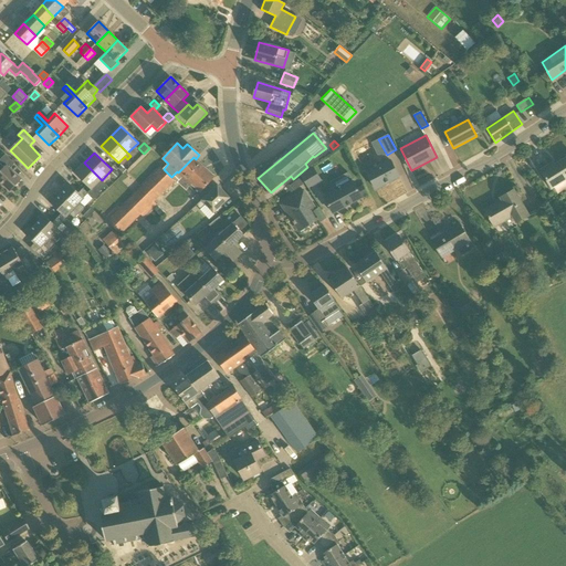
[(0,181),(10,191),(22,179),(10,168),(16,164),(6,154),(0,159),(0,181)]
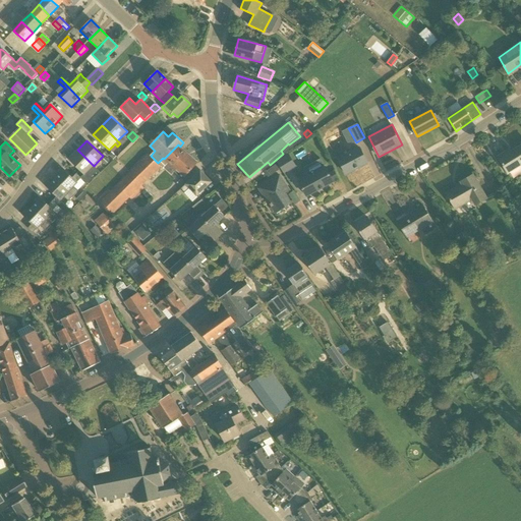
[(179,176),(181,174),(184,176),(197,163),(180,147),(178,145),(164,159),(168,163),(164,168),(172,175),(174,172),(179,176)]
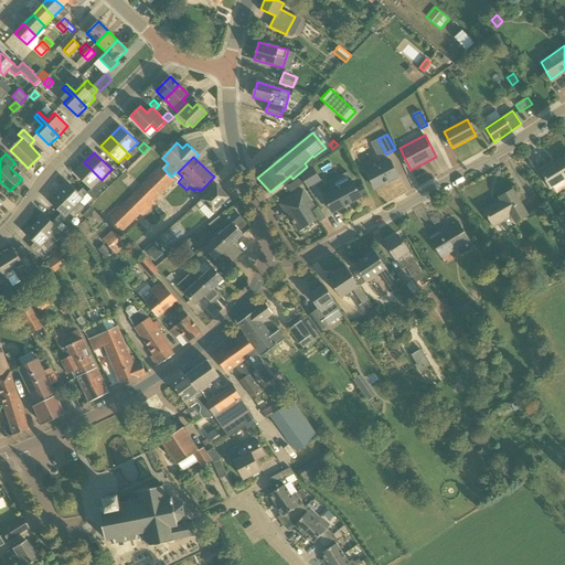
[(564,179),(564,158),(550,168),(548,166),(540,170),(551,188),(564,179)]
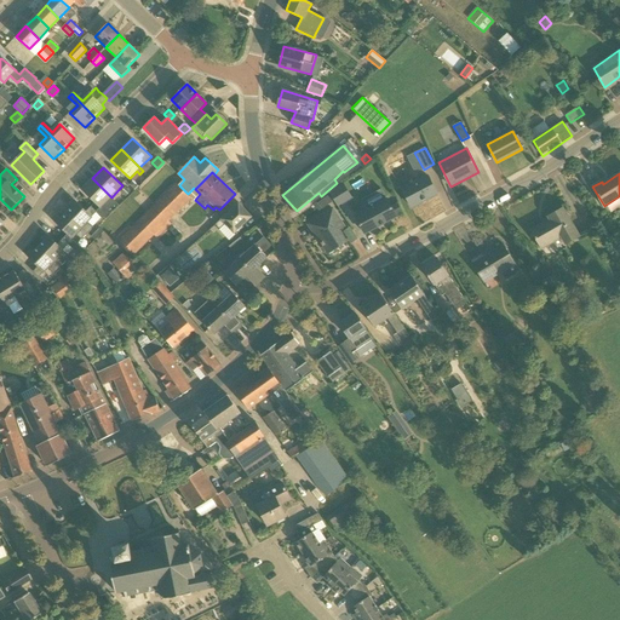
[(401,190),(409,208),(436,195),(426,177),(401,190)]
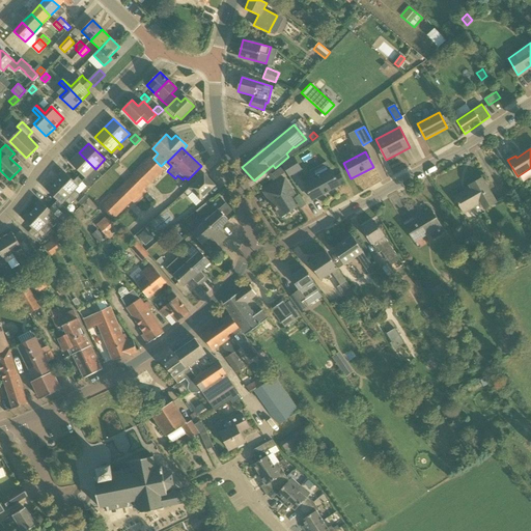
[(87,177),(95,169),(79,152),(70,163),(85,177),(86,178),(87,177)]
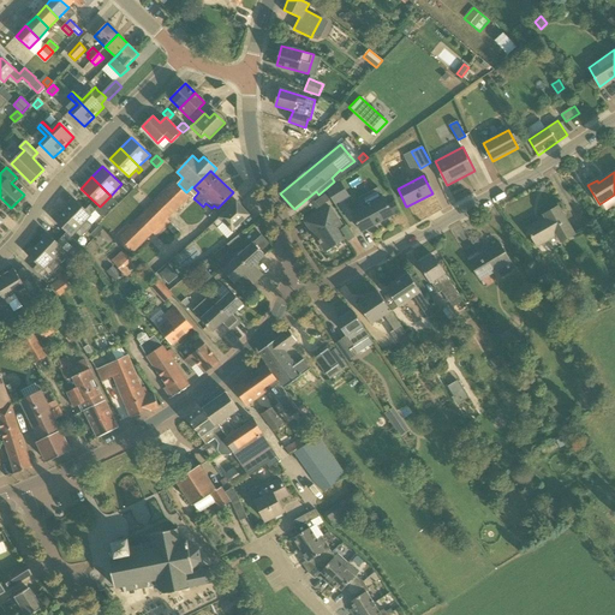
[(186,192),(178,184),(175,181),(138,219),(138,218),(130,226),(127,224),(114,237),(132,255),(190,196),(186,192)]
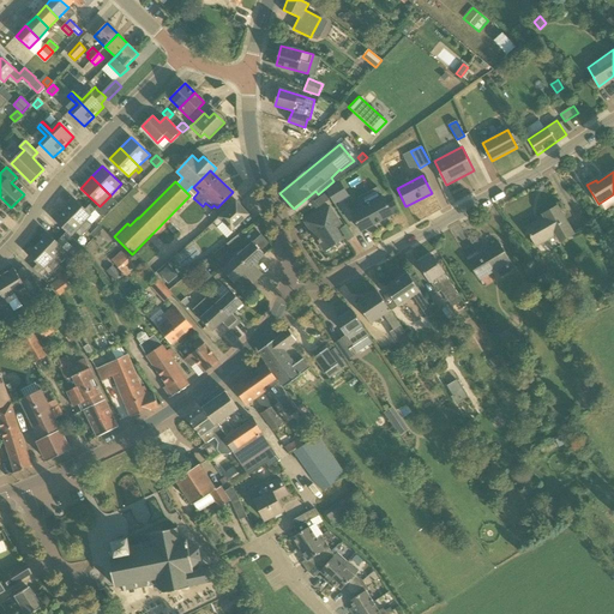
[(326,191),(336,205),(349,197),(341,182),(326,191)]
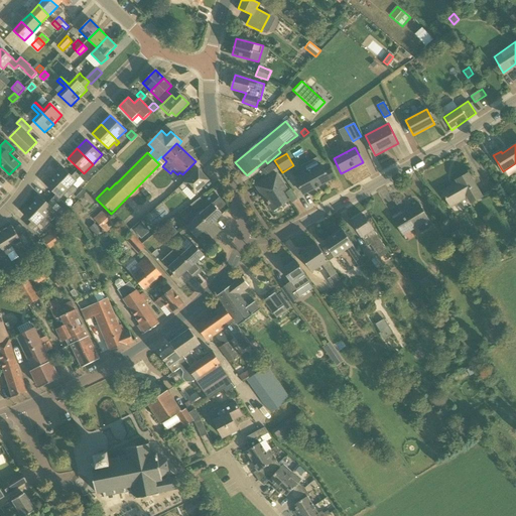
[(109,159),(105,155),(101,159),(105,163),(109,159)]
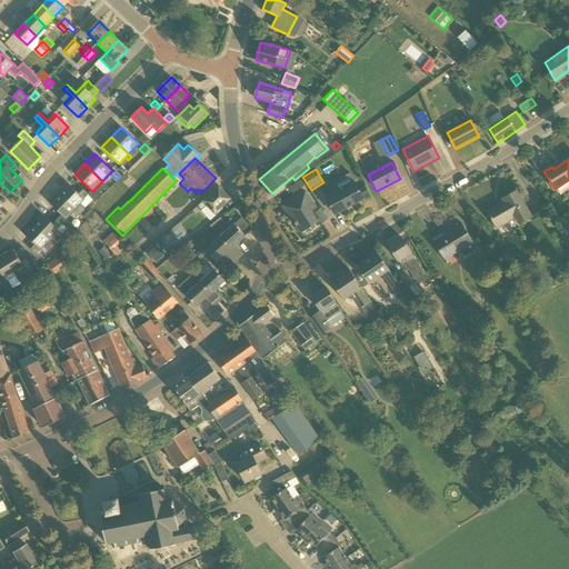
[(296,192),(306,186),(301,179),(291,187),(296,192)]
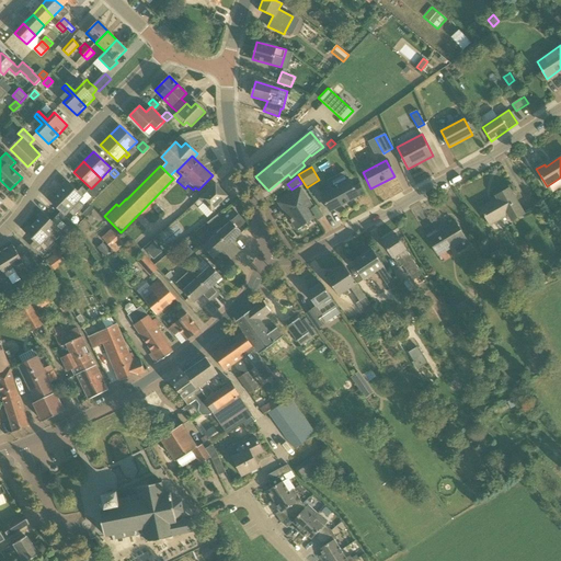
[(330,212),(359,195),(351,180),(342,185),(341,183),(332,187),(333,190),(322,196),(330,212)]
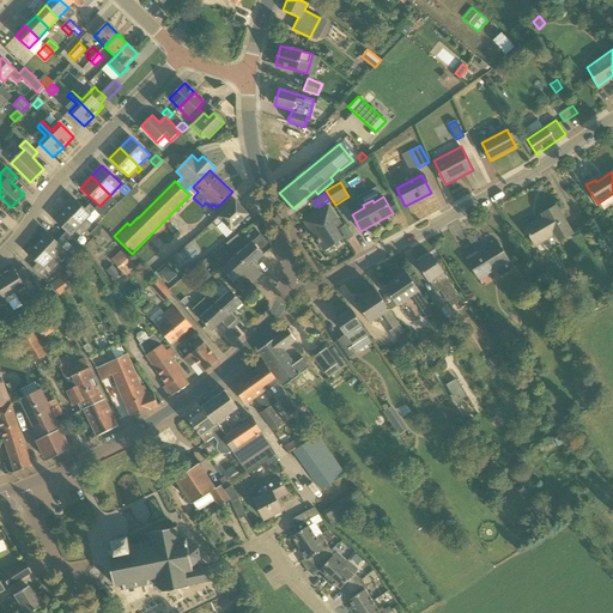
[(66,211),(87,230),(93,225),(92,224),(99,214),(95,211),(96,210),(96,208),(90,204),(85,208),(74,198),(68,202),(71,205),(66,211)]
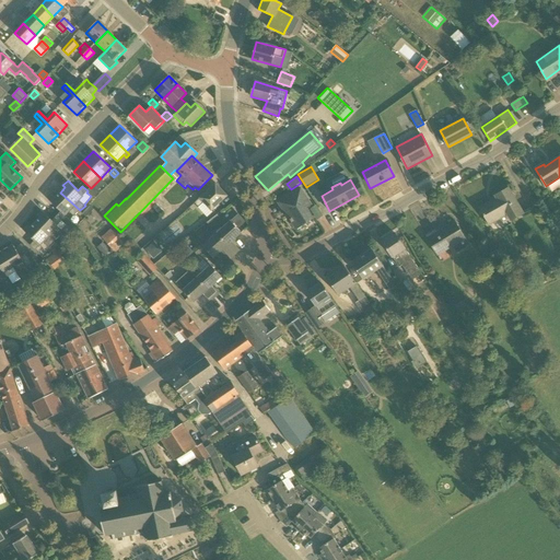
[(228,196),(217,184),(216,183),(195,202),(198,207),(203,202),(211,211),(212,210),(213,212),(221,206),(219,203),(228,196)]
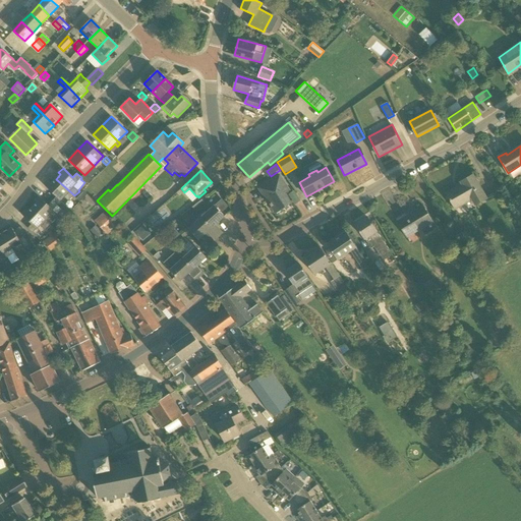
[(81,177),(81,178),(88,183),(91,180),(90,178),(87,175),(85,174),(84,175),(83,174),(81,177)]
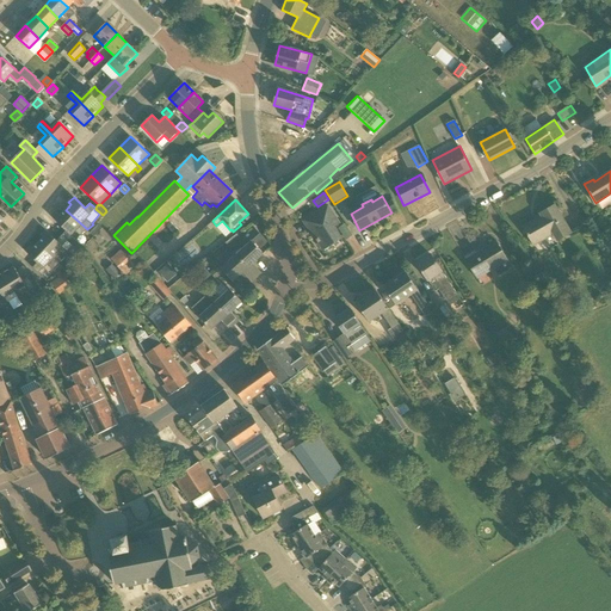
[(323,250),(341,239),(334,227),(339,223),(328,205),(304,221),(309,229),(313,228),(315,233),(314,234),(323,250)]
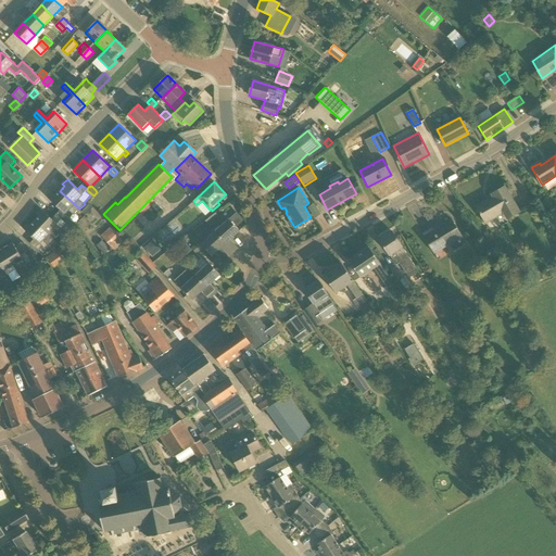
[(519,212),(505,187),(492,194),(493,197),(476,206),(485,223),(503,212),(507,218),(519,212)]
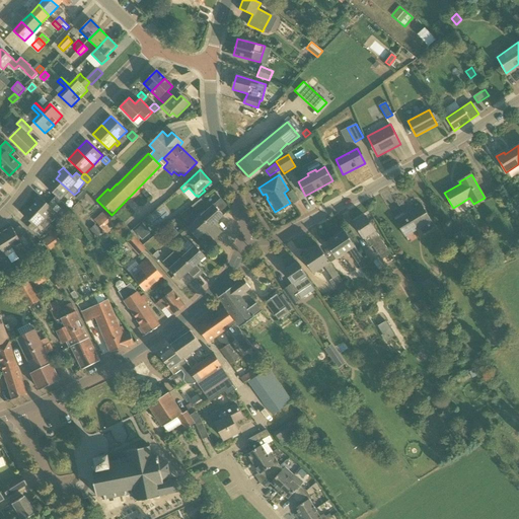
[(53,201),(58,205),(62,201),(61,200),(64,196),(69,201),(74,195),(56,178),(52,182),(50,180),(45,186),(57,197),(53,201)]
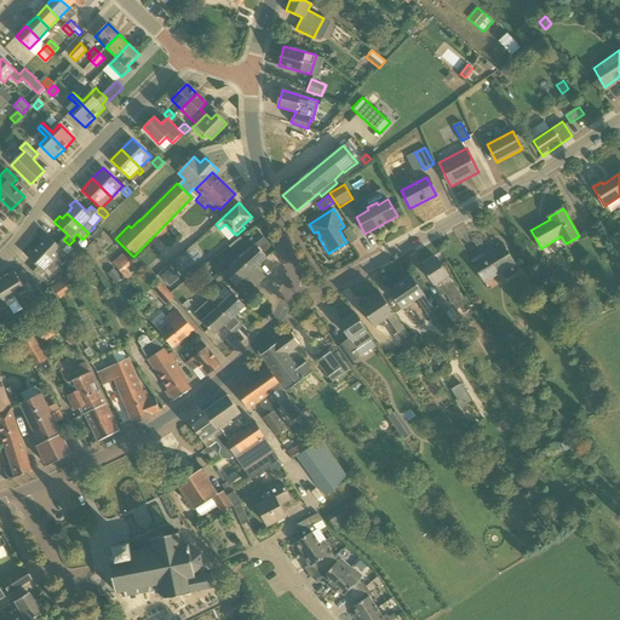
[(104,231),(101,228),(92,236),(96,240),(104,231)]
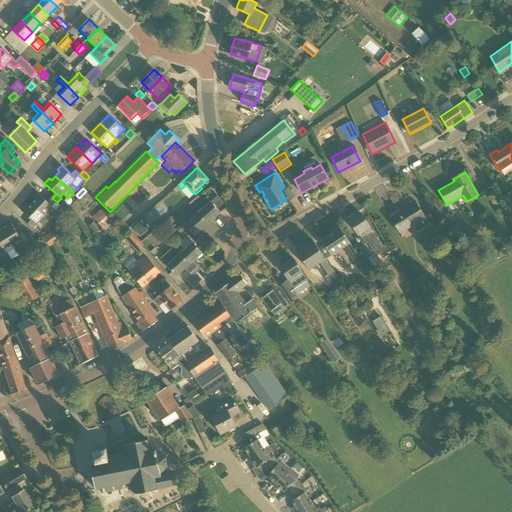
[(57,202),(52,198),(48,202),(39,193),(34,197),(36,199),(32,204),(50,220),(55,216),(50,211),(54,207),(53,206),(57,202)]
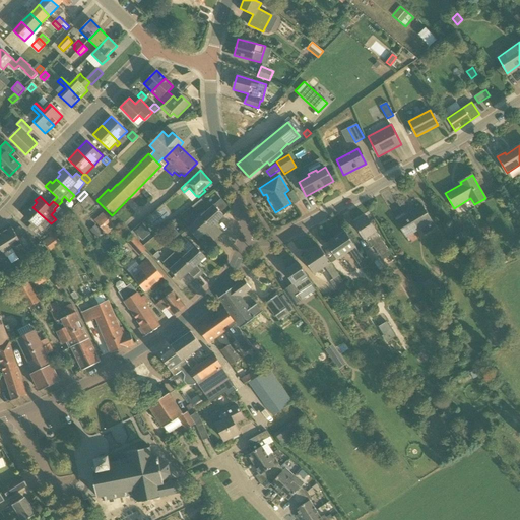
[(214,205),(220,212),(226,207),(219,200),(214,205)]
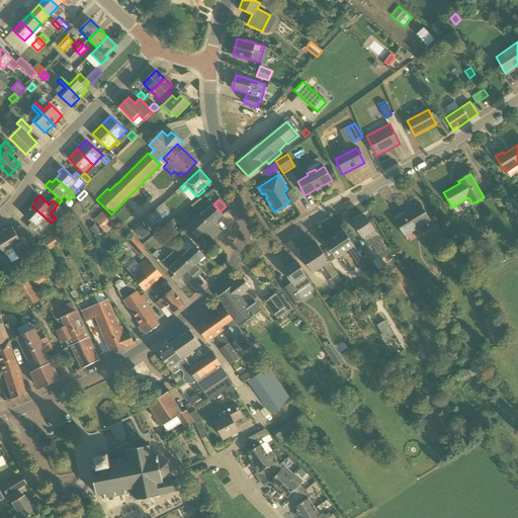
[(224,216),(224,214),(220,211),(213,204),(200,217),(218,236),(223,232),(214,223),(224,216)]
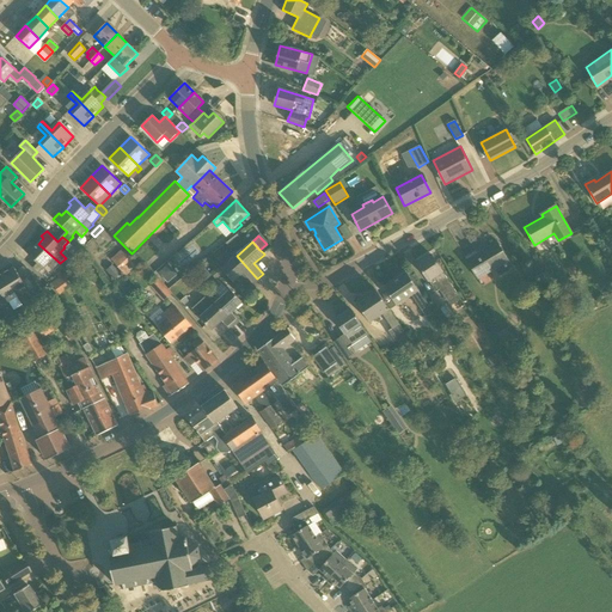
[(500,277),(512,269),(507,261),(508,261),(497,243),(467,261),(478,279),(495,269),(500,277)]
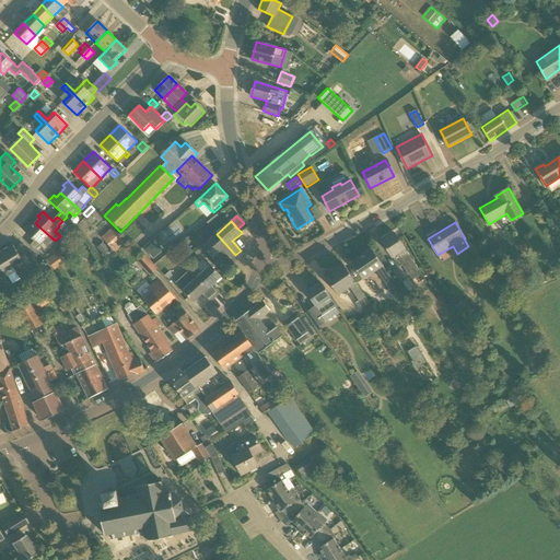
[(49,247),(55,241),(35,223),(31,228),(28,225),(24,231),(35,241),(31,245),(35,251),(39,246),(41,246),(44,242),(49,247)]
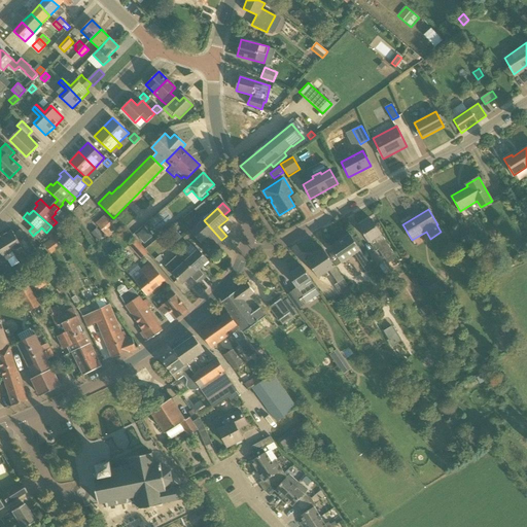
[(67,216),(65,214),(63,212),(59,215),(64,220),(67,216)]
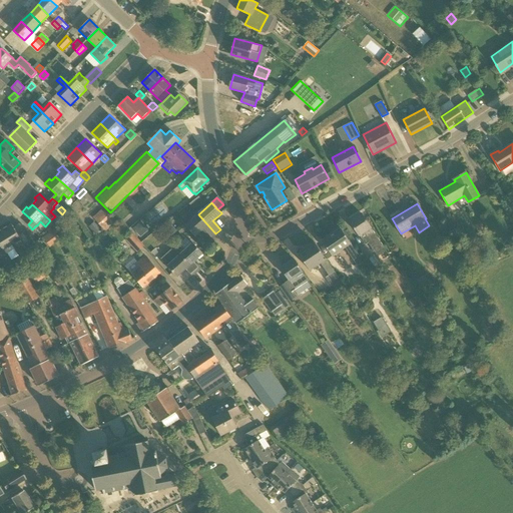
[(101,226),(105,223),(110,218),(107,216),(101,209),(93,217),(101,226)]
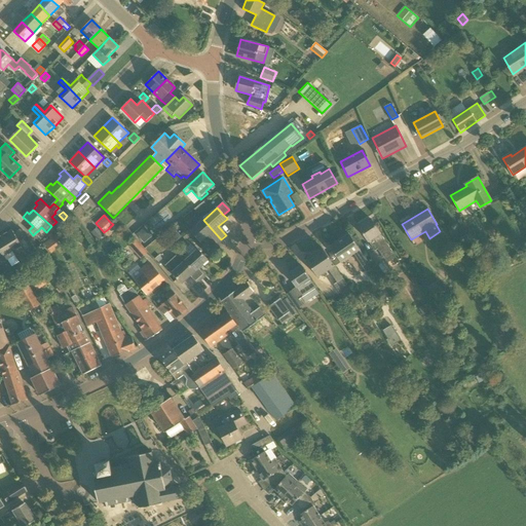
[(397,257),(393,253),(380,233),(371,219),(360,227),(375,251),(377,249),(384,259),(385,258),(388,263),(397,257)]
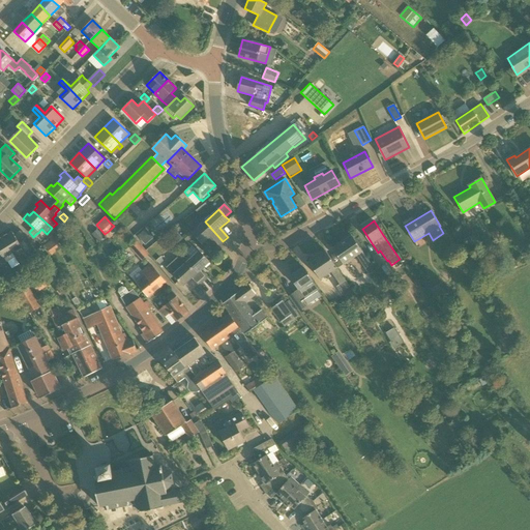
[(218,244),(223,241),(205,222),(192,233),(202,244),(211,236),(218,244)]
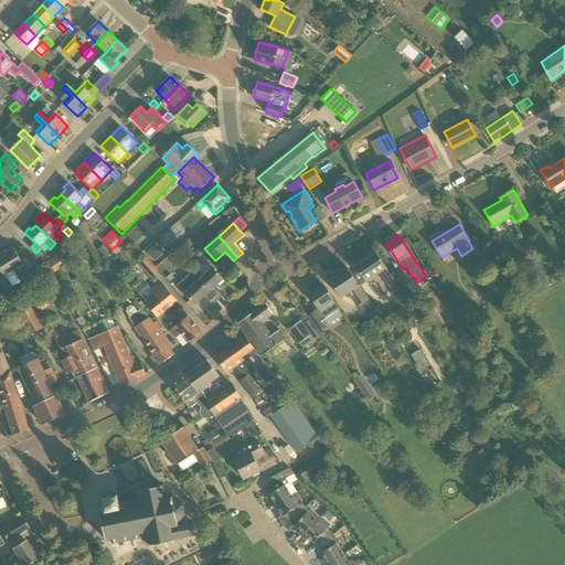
[(67,256),(77,249),(72,241),(61,247),(67,256)]
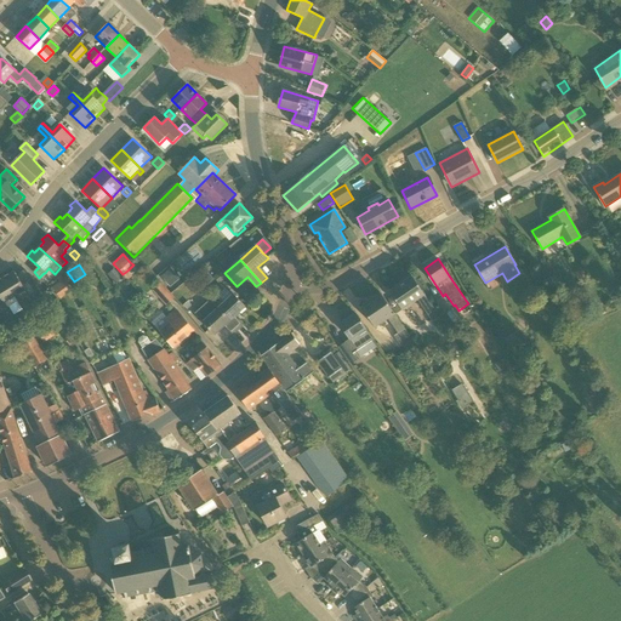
[(548,279),(556,274),(551,266),(543,271),(548,279)]
